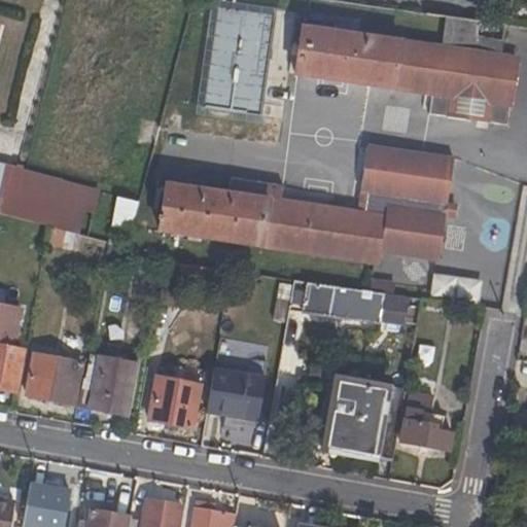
[(201,109),(259,116),(271,13),(212,7),(201,109)]
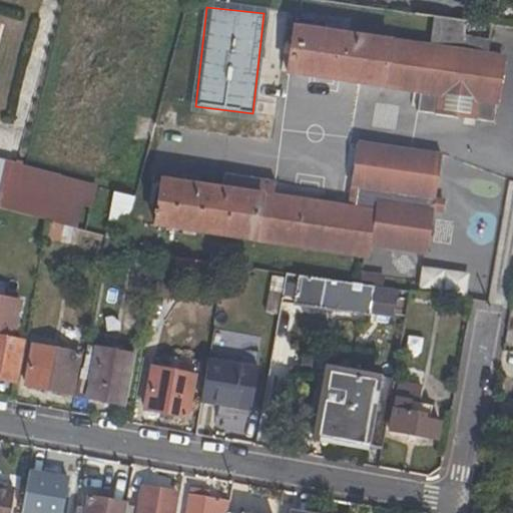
[(491,26),(433,17),(429,47),(297,28),(293,27),(286,73),(420,93),(417,113),(435,116),(436,110),(475,116),(474,121),(492,124),(502,59),(486,56),(491,26)]
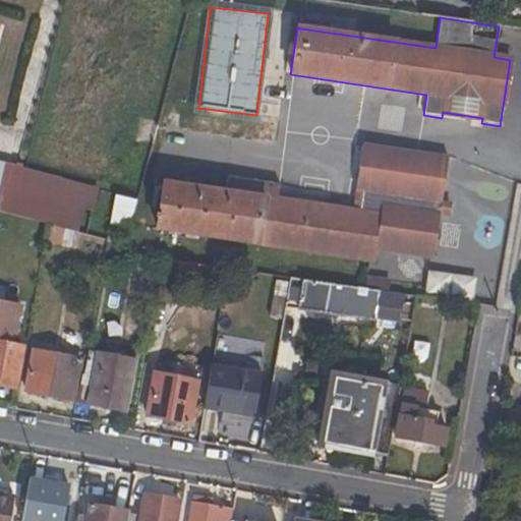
[(481,123),(482,118),(443,112),(442,118),(481,123)]
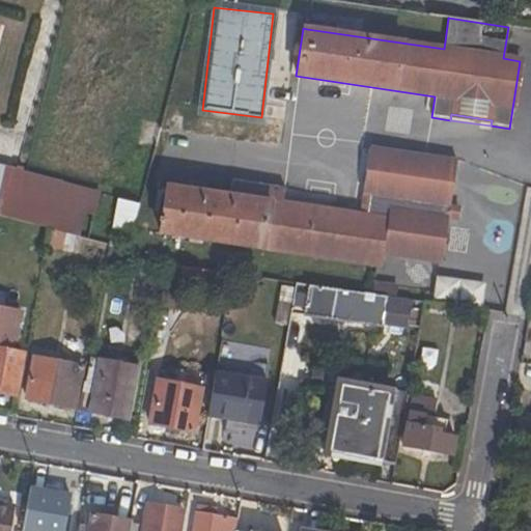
[(370,196),(367,217),(361,263),(380,267),(382,256),(443,264),(450,219),(450,218),(444,217),(445,207),(451,208),(451,207),(458,161),(370,148),(363,195),(370,196)]
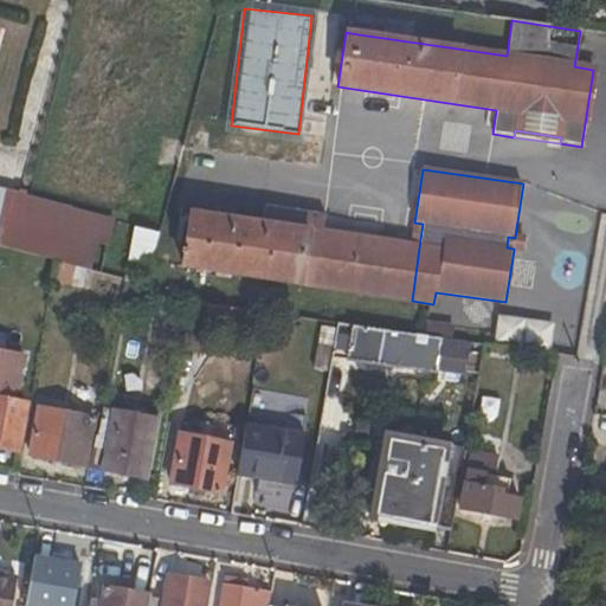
[(0,247),(56,263),(89,271),(96,239),(105,242),(110,220),(0,189),(0,247)]
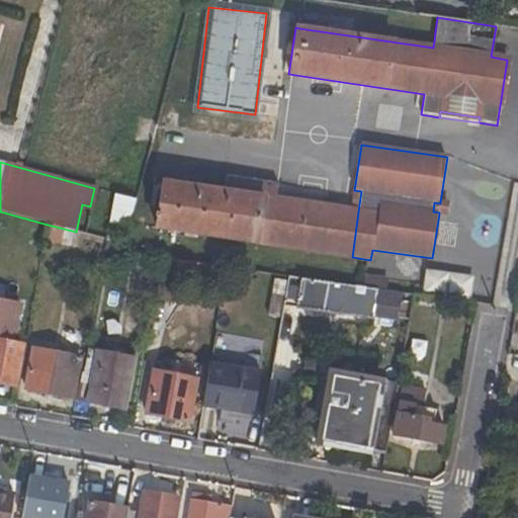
[(157,229),(301,250),(308,204),(276,199),(278,183),(227,176),(225,192),(163,183),(159,213),(155,212),(154,218),(158,219),(157,229)]
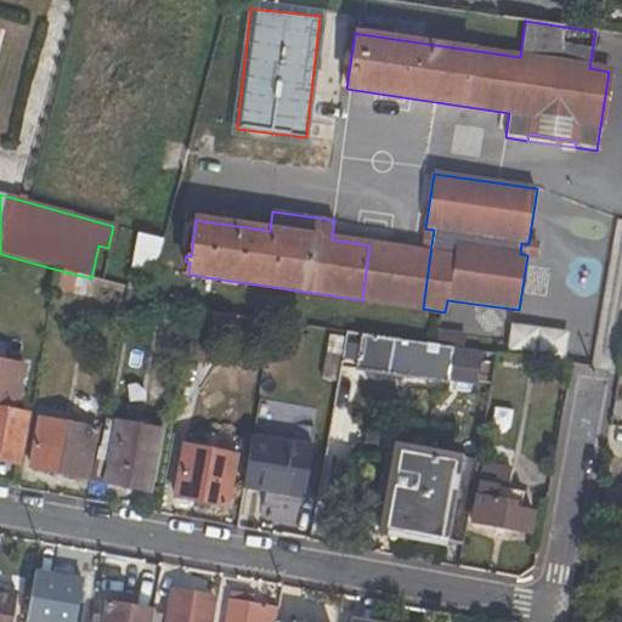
[(137,232),(130,271),(143,273),(153,275),(163,239),(137,232)]
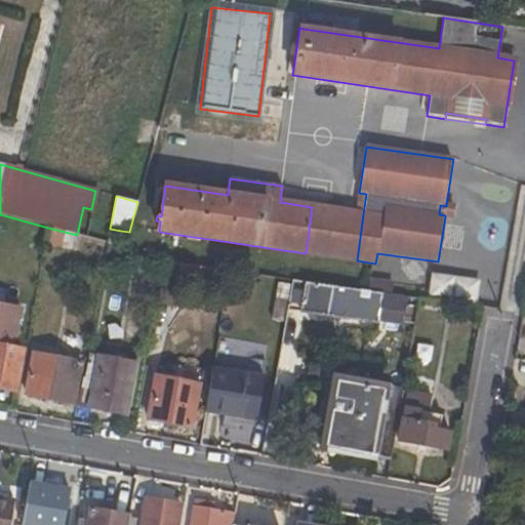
[(440,205),(439,214),(445,215),(445,216),(452,217),(454,206),(446,205),(446,206),(440,205)]
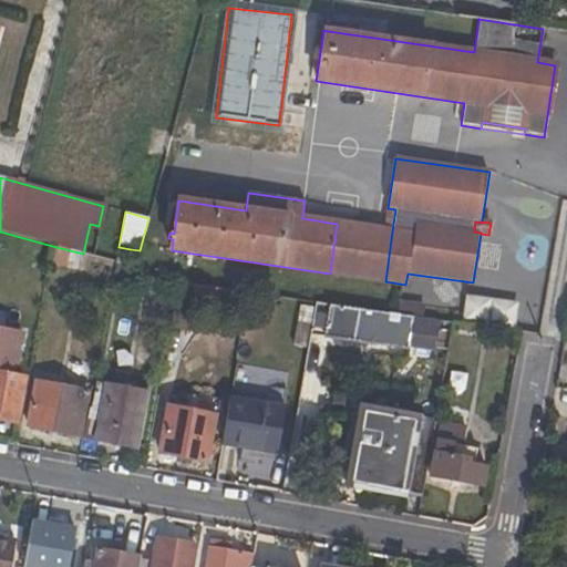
[(330,274),(385,281),(392,232),(337,224),(330,274)]
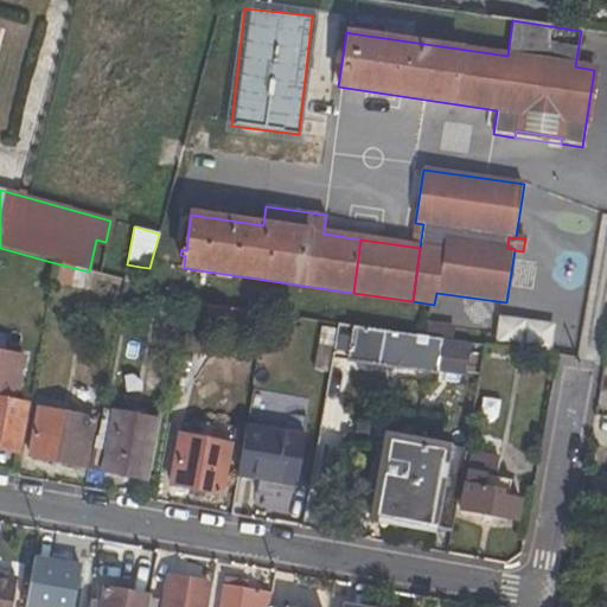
[(52,283),(85,291),(89,272),(56,263),(52,283)]
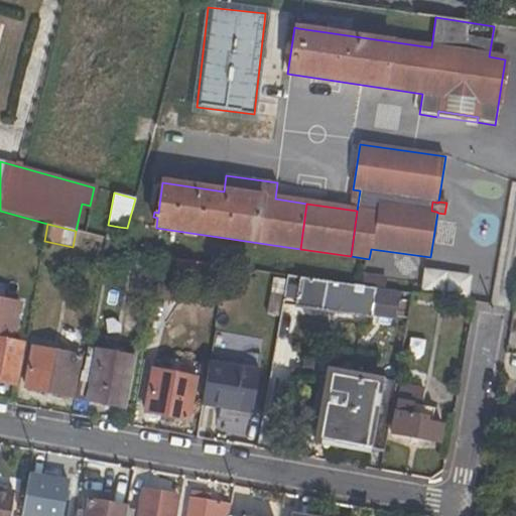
[(106,239),(105,241),(117,243),(119,227),(108,225),(106,239)]
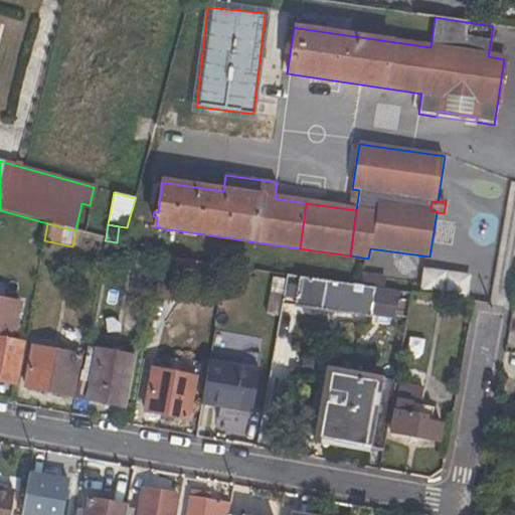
[(441,269),(437,294),(463,298),(467,273),(441,269)]
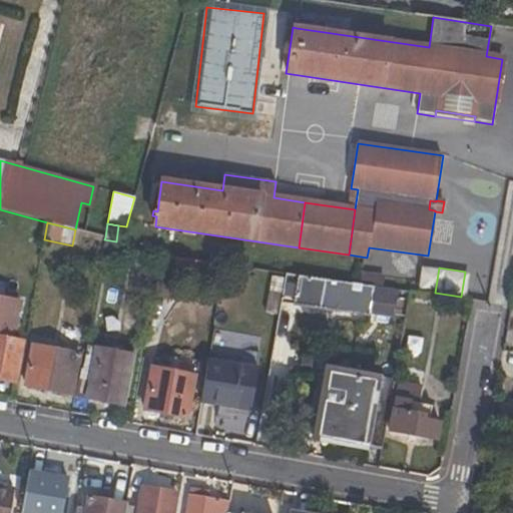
[(277,315),(284,279),(272,277),(266,313),(277,315)]
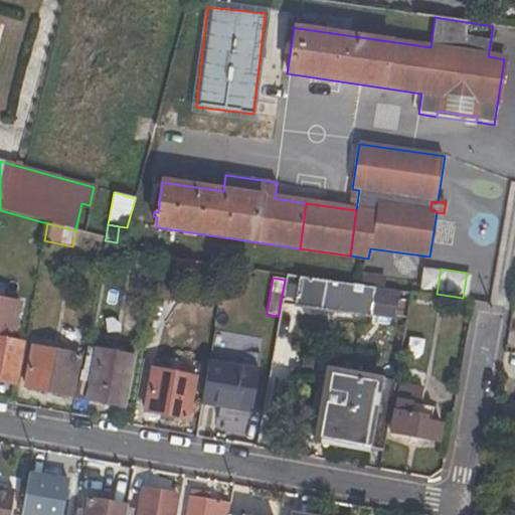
[(298,279),(295,308),(370,318),(370,315),(302,306),(305,279),(298,279)]
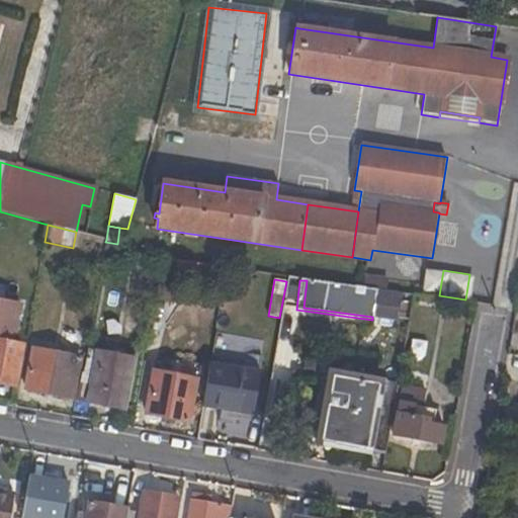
[(307,280),(304,308),(372,317),(399,320),(402,293),(307,280)]
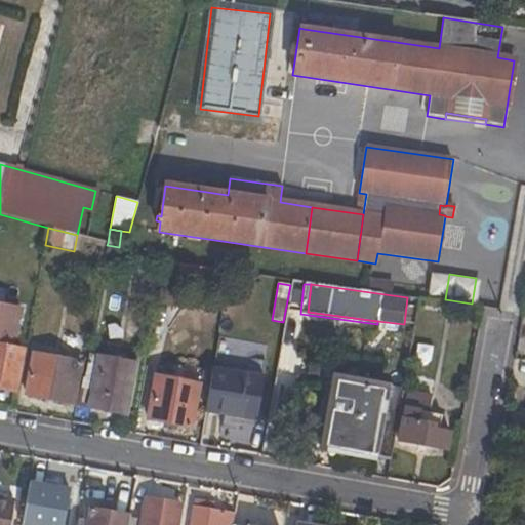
[(0,390),(13,393),(22,352),(9,349),(9,348),(8,347),(9,338),(14,339),(19,311),(0,307),(0,390)]
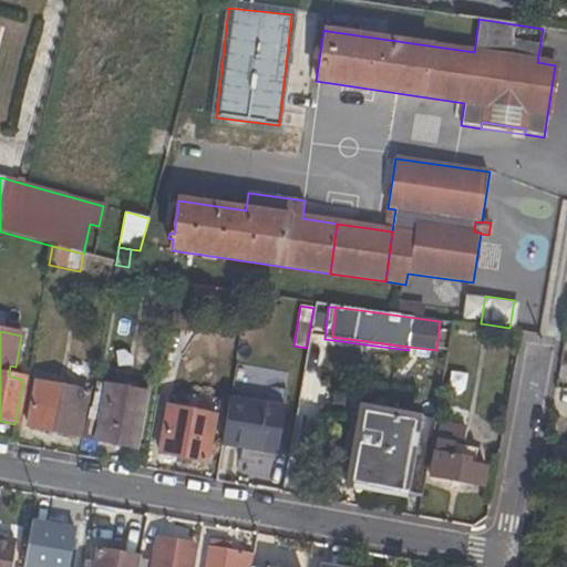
[(79,436),(84,410),(89,411),(91,402),(84,402),(85,391),(38,382),(29,428),(79,436)]
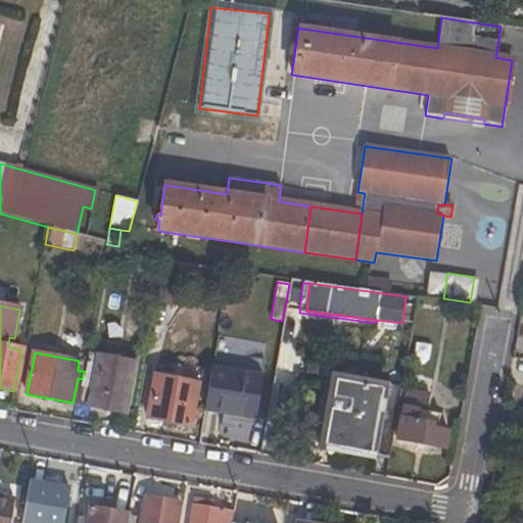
[(127,415),(136,363),(87,353),(84,371),(82,379),(78,407),(127,415)]
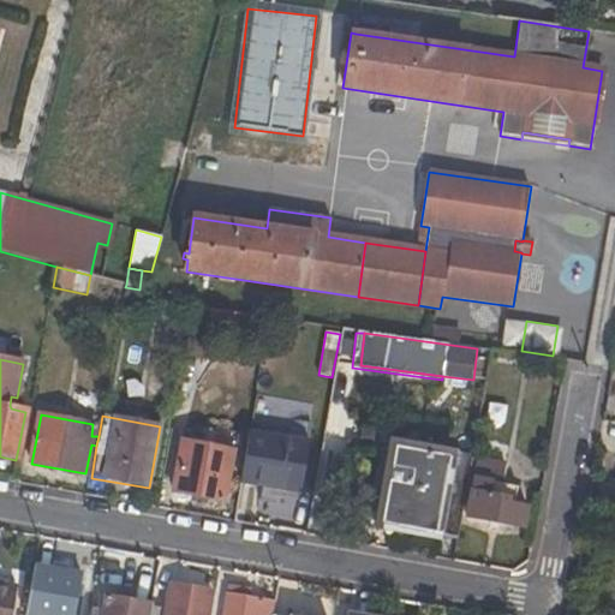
[(251,434),(242,484),(300,495),(309,443),(251,434)]
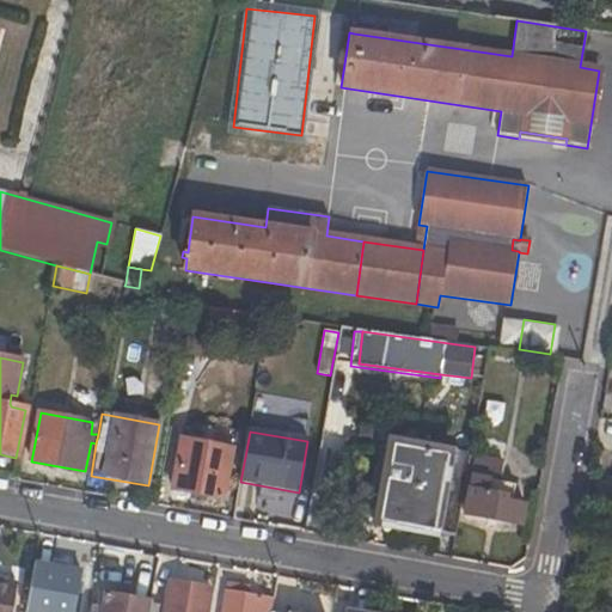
[(232,450),(182,441),(172,490),(222,499),(232,450)]
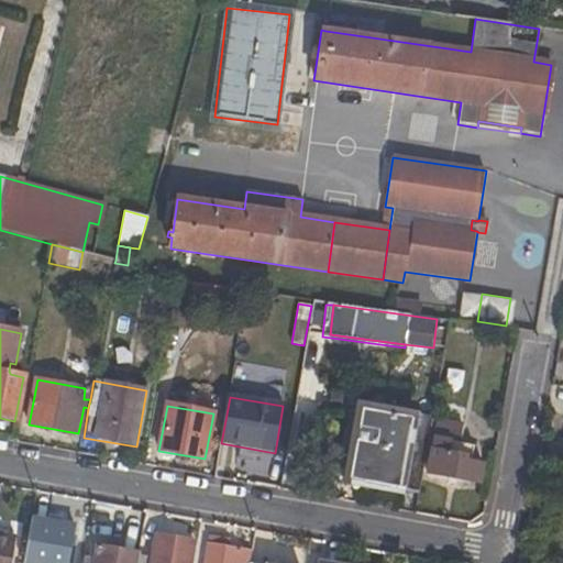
[(359,409),(346,483),(419,495),(432,417),(408,414),(408,418),(359,409)]
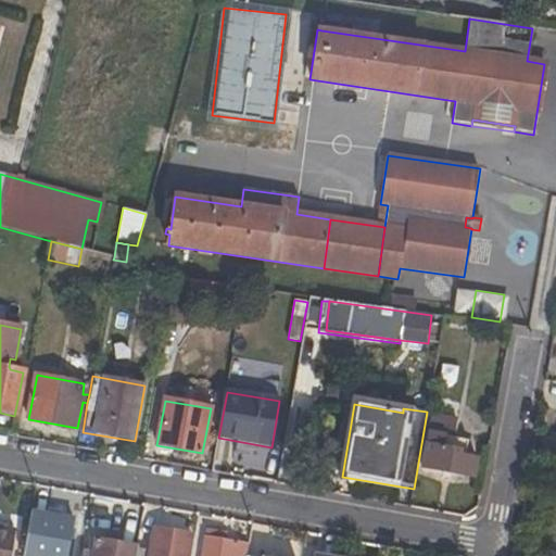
[(458,418),(430,414),(421,469),(474,478),(477,458),(466,456),(469,440),(455,438),(458,418)]
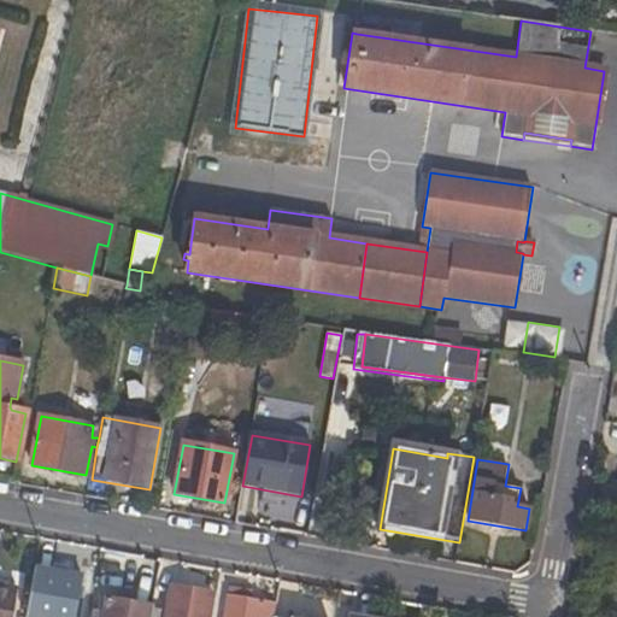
[(35,568),(25,616),(72,616),(81,575),(35,568)]
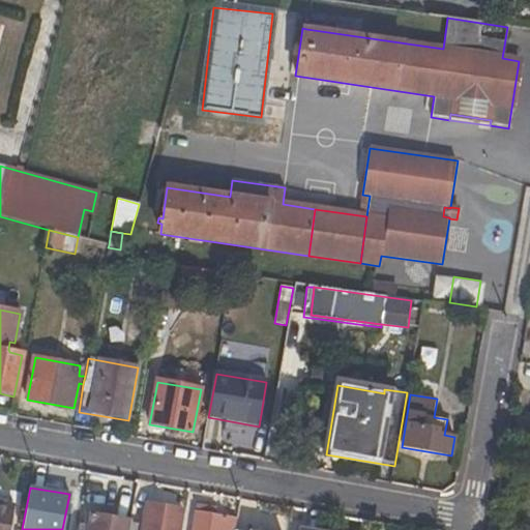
[(10,529),(16,505),(0,502),(0,529),(10,529)]
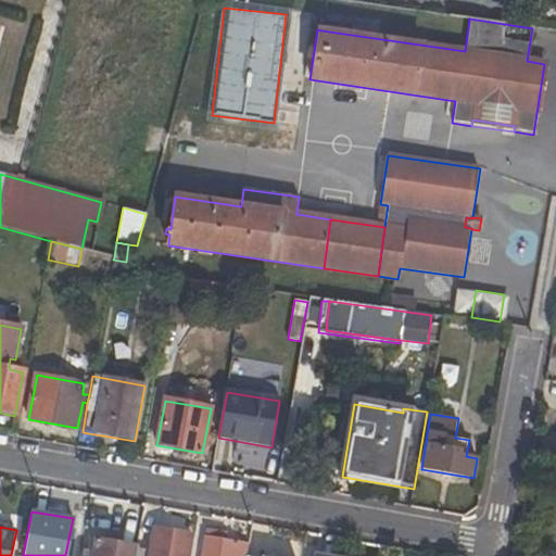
[(245,555),(247,555),(249,544),(224,540),(226,532),(205,528),(200,555),(245,555)]
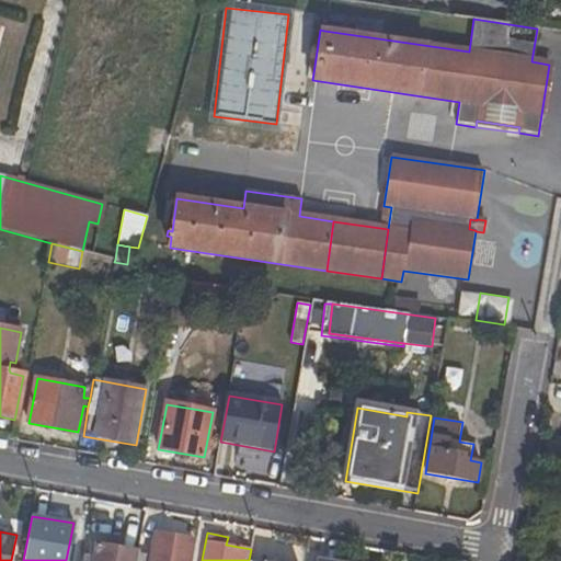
[(156,534),(152,554),(137,553),(136,560),(190,560),(194,540),(156,534)]
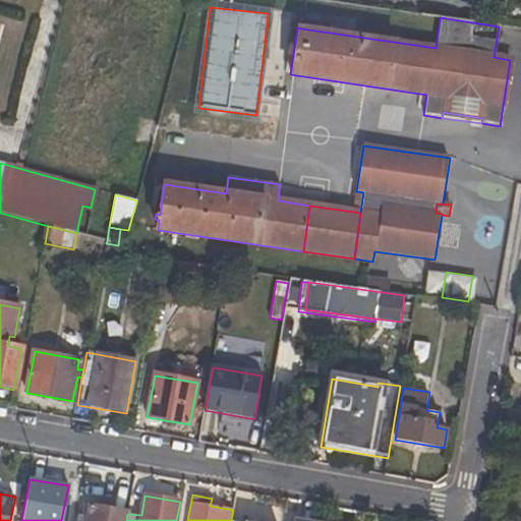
[(126,520),(127,514),(128,512),(87,505),(84,519),(75,517),(74,520),(126,520)]
